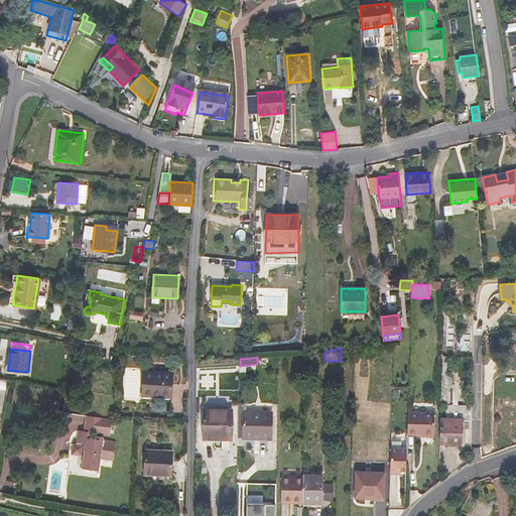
[(303,367),(303,359),(293,359),(293,367),(303,367)]
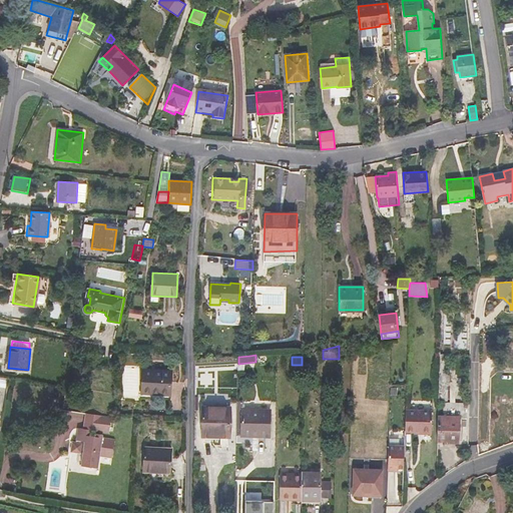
[(171,389),(171,370),(143,369),(142,388),(147,388),(147,389),(166,390),(166,389),(171,389)]
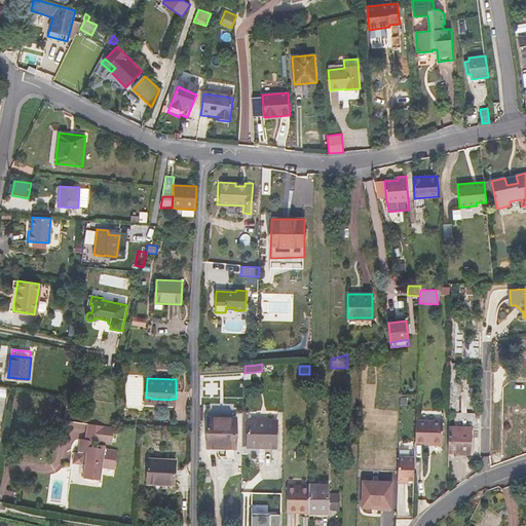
[(451,382),(450,411),(459,411),(459,396),(461,396),(461,382),(451,382)]
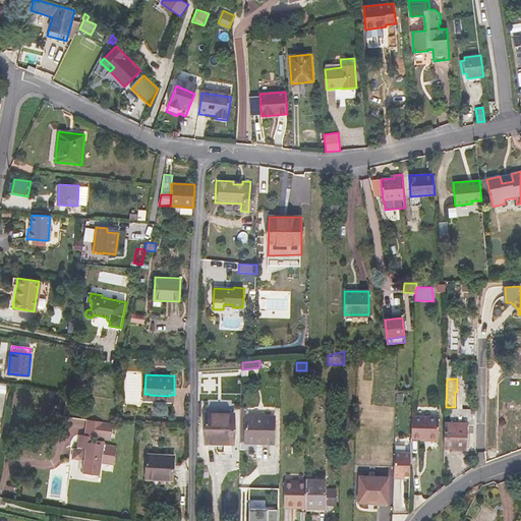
[(60,393),(50,392),(49,402),(58,404),(60,393)]
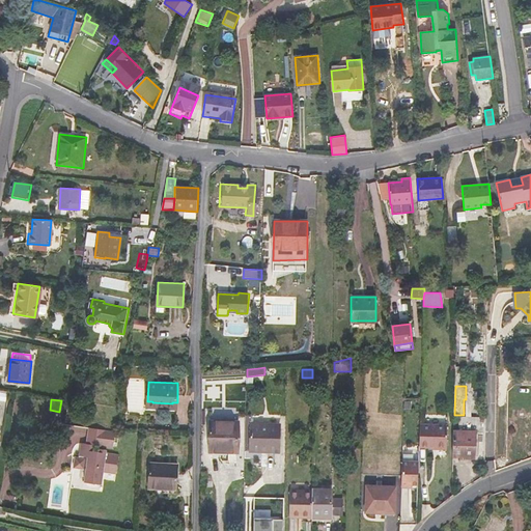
[(280,439),(281,423),(251,422),(252,415),(246,415),(246,451),(251,451),(251,452),(262,452),(262,449),(277,449),(277,439),(280,439)]
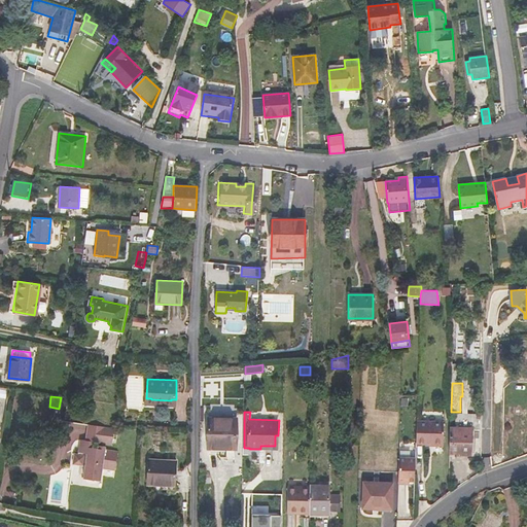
[(450,427),(449,453),(459,454),(472,454),(472,427),(482,427),(482,418),(473,418),(473,415),(455,414),(455,427),(450,427)]
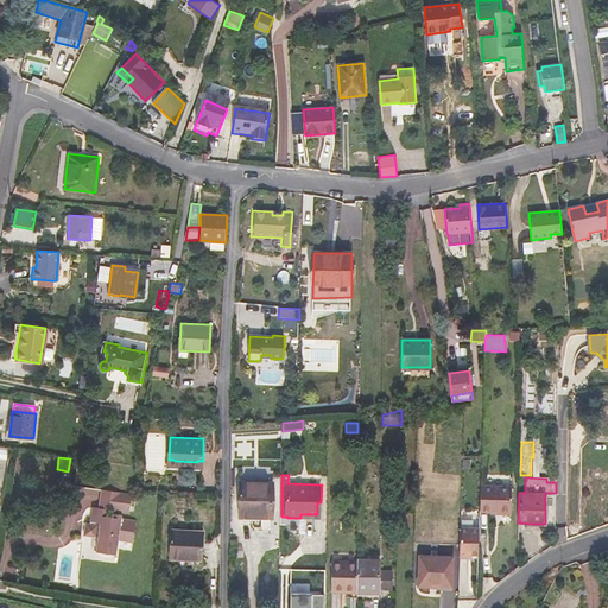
[(511,514),(512,487),(481,486),(480,511),(500,512),(500,513),(511,514)]
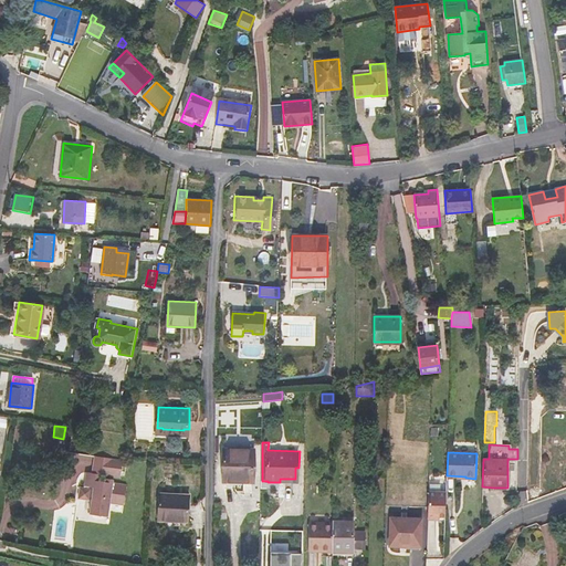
[(125,504),(128,483),(101,479),(102,473),(121,477),(123,459),(95,454),(93,471),(87,470),(85,483),(94,485),(92,499),(93,499),(91,512),(109,515),(112,502),(125,504)]
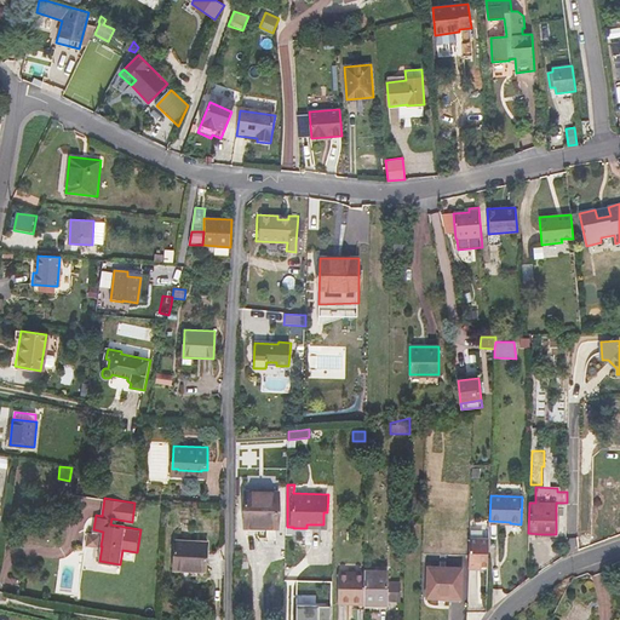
[(279,538),(280,501),(245,500),(244,537),(279,538)]
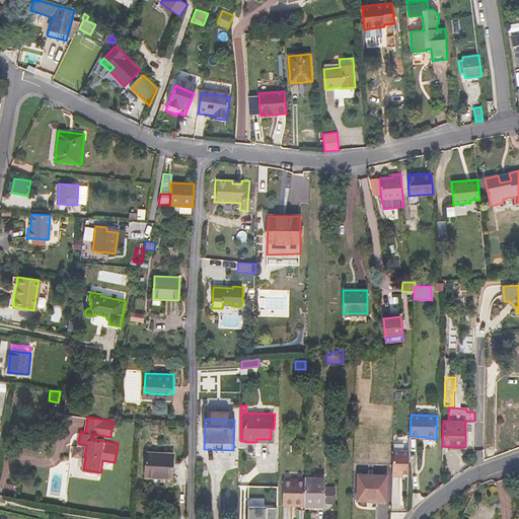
[(274,442),(274,429),(271,429),(271,439),(256,439),(256,442),(274,442)]
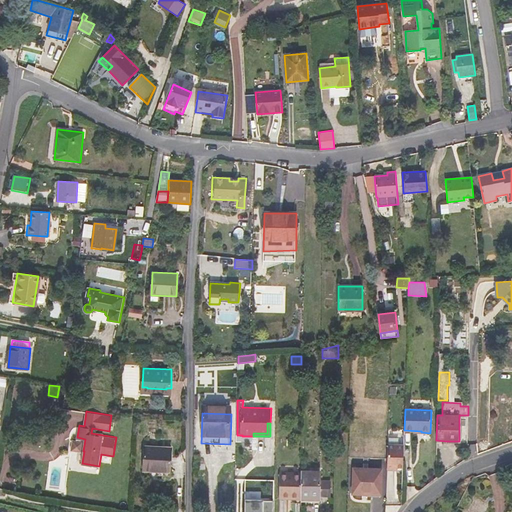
[(83,451),(85,439),(77,437),(77,439),(73,439),(72,449),(83,451)]
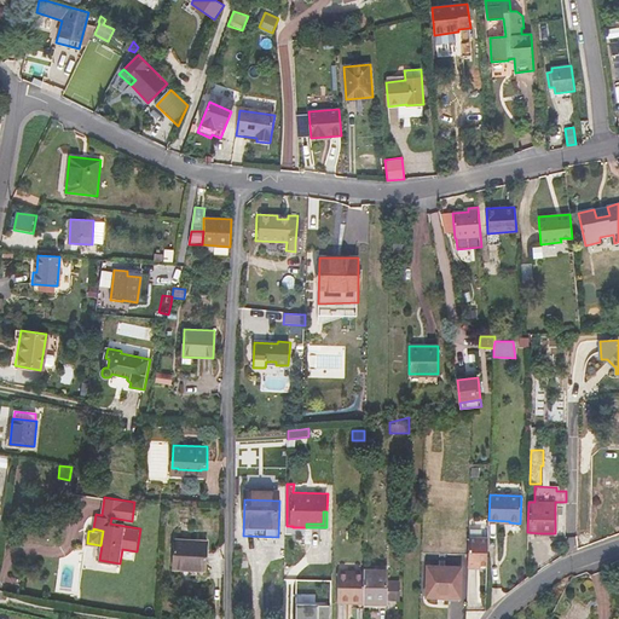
[(206,567),(208,542),(174,539),(173,568),(183,570),(183,566),(206,567)]
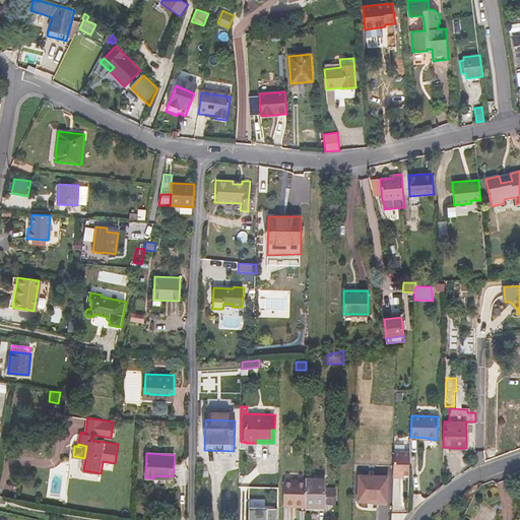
[(410,456),(394,456),(393,476),(409,477),(410,456)]
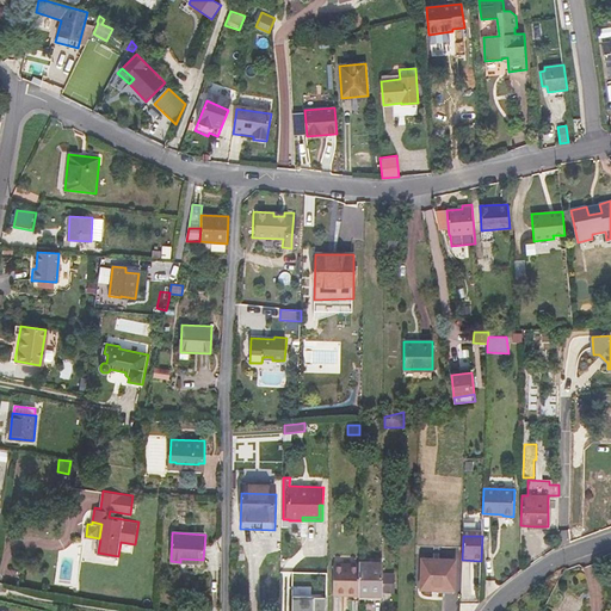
[(455,586),(456,563),(434,562),(434,559),(423,559),(421,590),(433,590),(433,586),(455,586)]
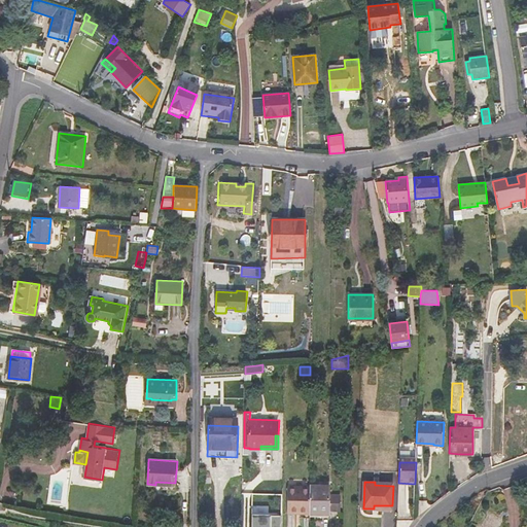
[(310,512),(311,486),(288,485),(287,514),(296,514),(296,511),(310,512)]
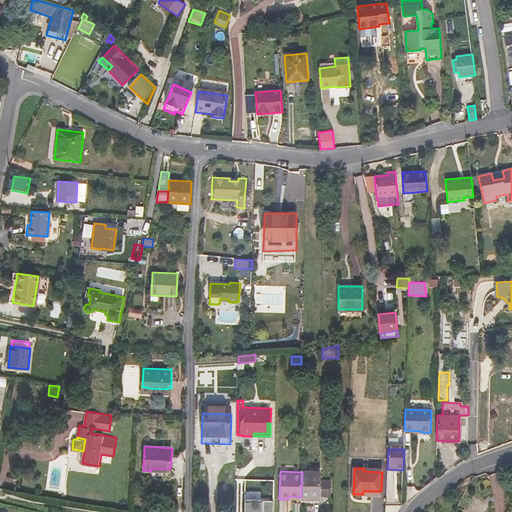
[(330,496),(330,481),(320,481),(320,471),(302,471),(302,472),(301,497),(301,499),(320,499),(320,496),(330,496)]
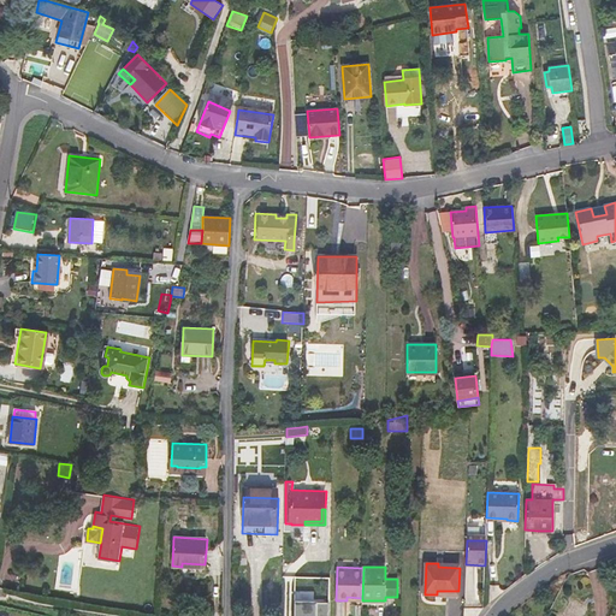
[(329,615),(330,600),(295,599),(295,615),(329,615)]
